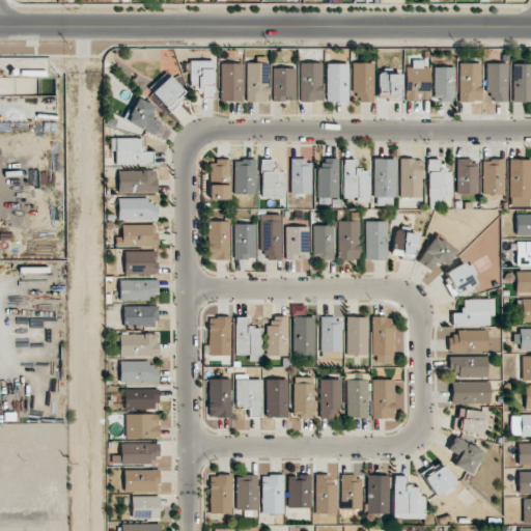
[(213,60),(190,60),(190,86),(202,86),(202,96),(214,96),(213,60)]
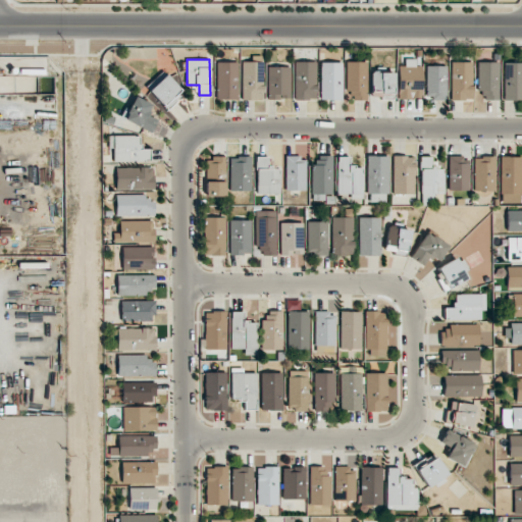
[(399,99),(421,99),(422,66),(415,66),(415,59),(400,59),(399,99)]
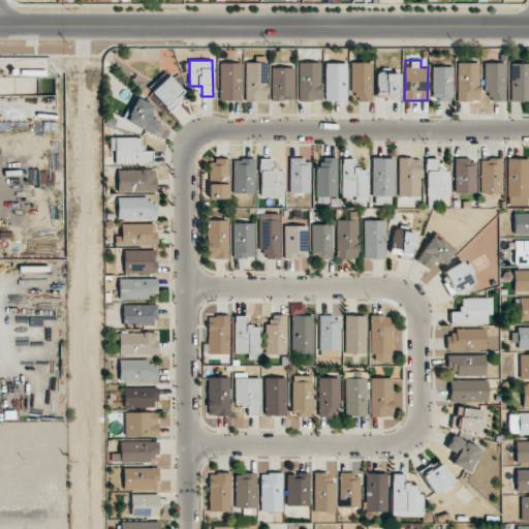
[(245,101),(268,101),(267,62),(245,63),(245,101)]
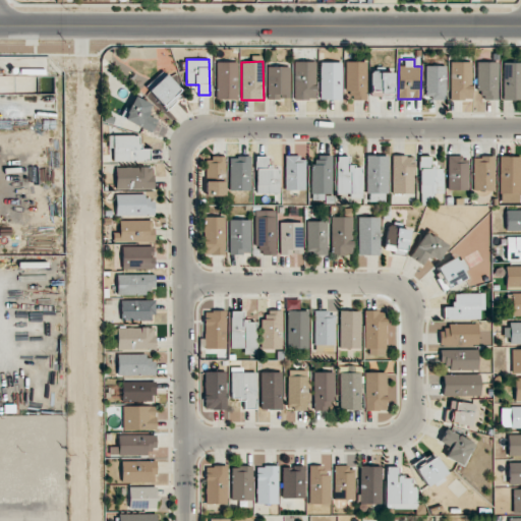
[(315,61),(294,62),(294,100),(315,100),(315,61)]
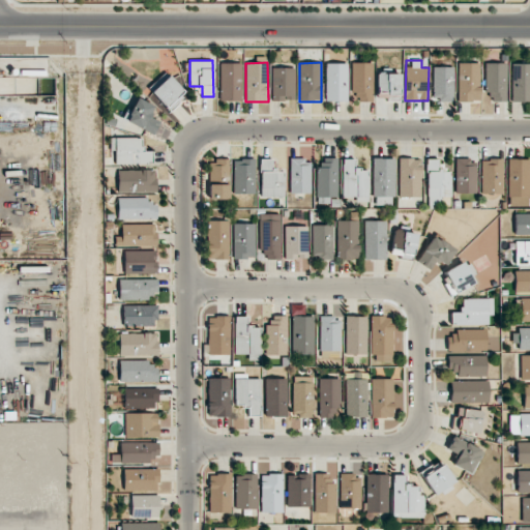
[(373,62),(351,62),(352,93),(358,93),(358,101),(373,101),(373,62)]
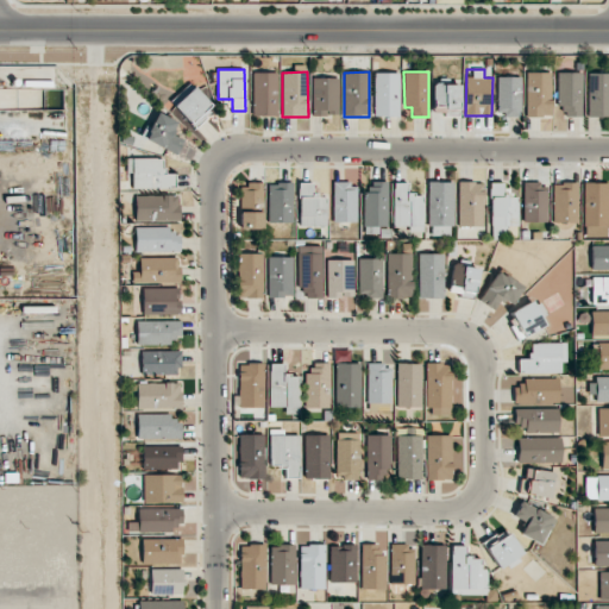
[(551,73),(526,71),(525,117),(551,117),(551,73)]
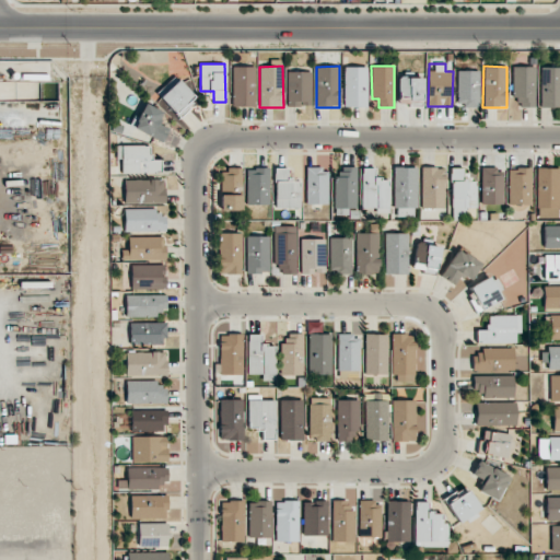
[(254,67),(233,67),(232,106),(254,106),(254,67)]
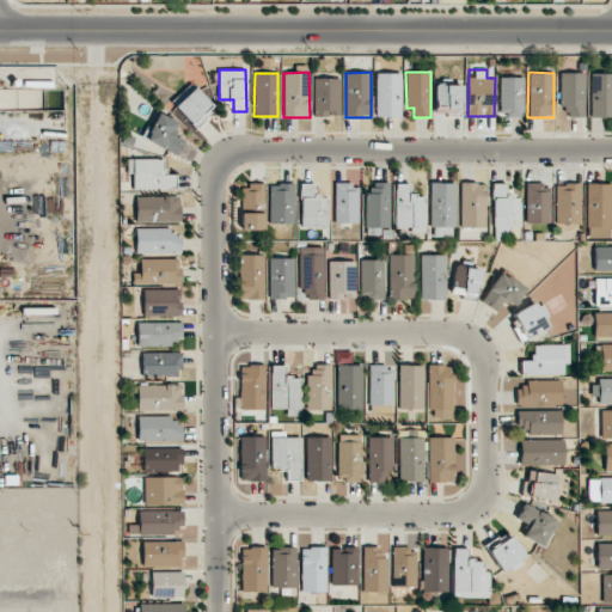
[(401,117),(402,73),(375,73),(375,117),(401,117)]
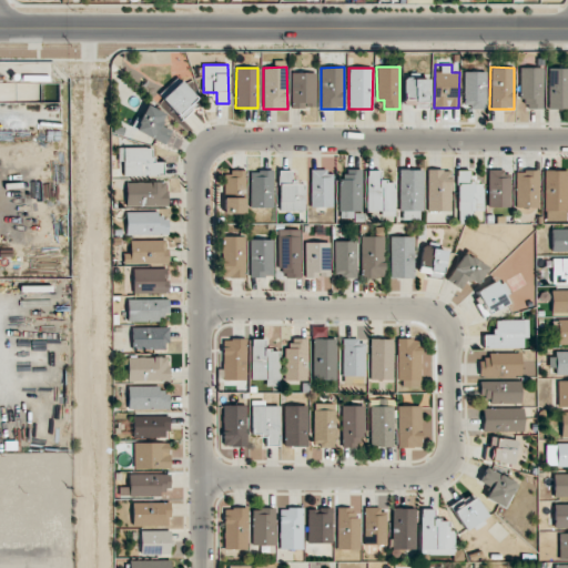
[(543,108),(541,68),(519,68),(519,108),(543,108)]
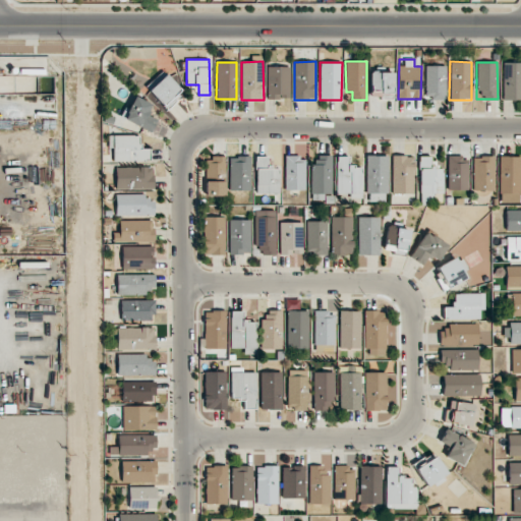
[(502,100),(520,100),(520,62),(502,62),(502,100)]
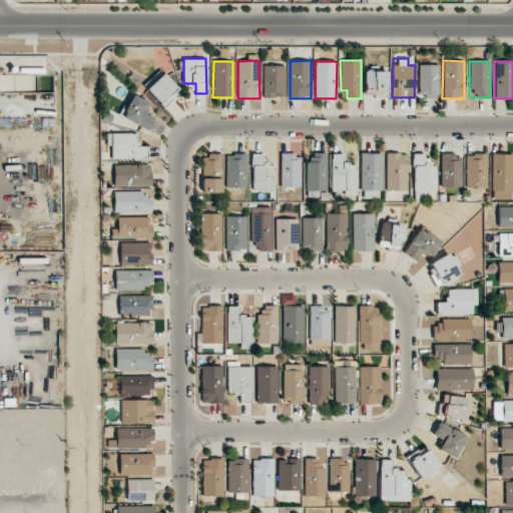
[(439,64),(419,65),(419,97),(439,97),(439,64)]
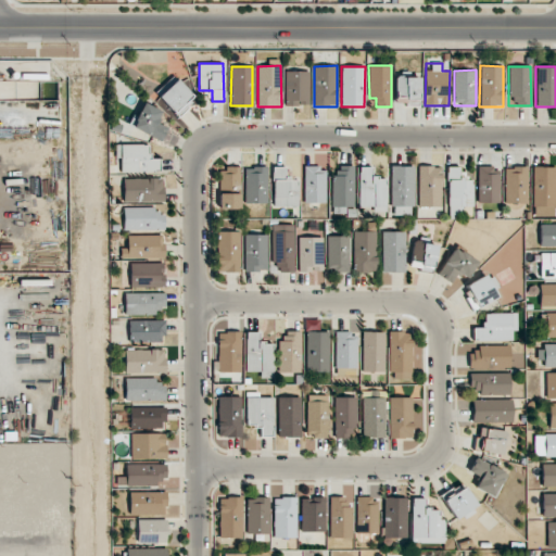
[(308,71),(285,72),(285,105),(310,105),(308,71)]
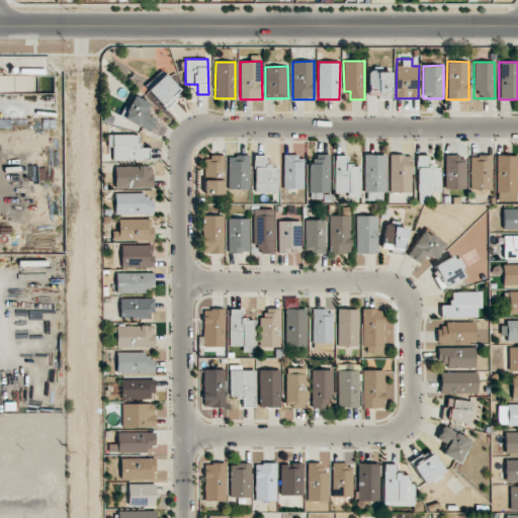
[(368,97),(392,97),(391,72),(368,72),(368,97)]
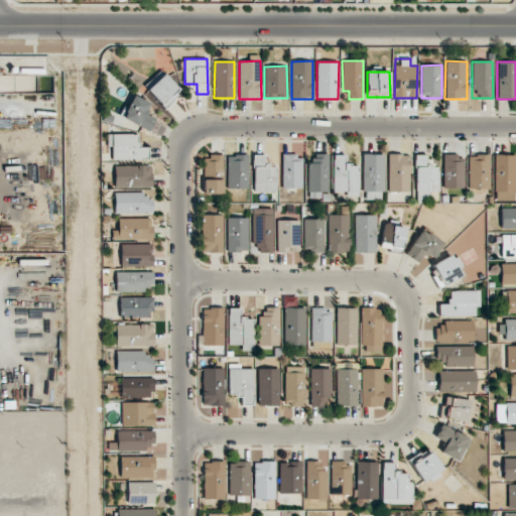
[(164,108),(181,91),(163,74),(146,90),(164,108)]
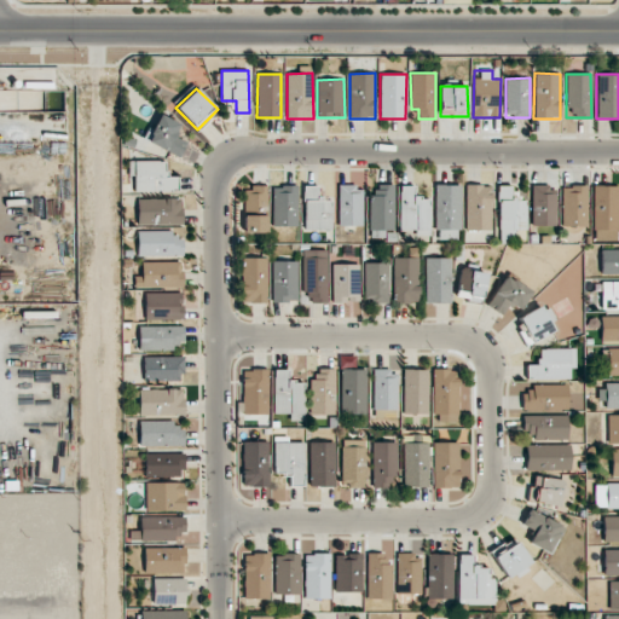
[(186,142),(175,137),(180,122),(157,114),(148,143),(181,156),(186,142)]
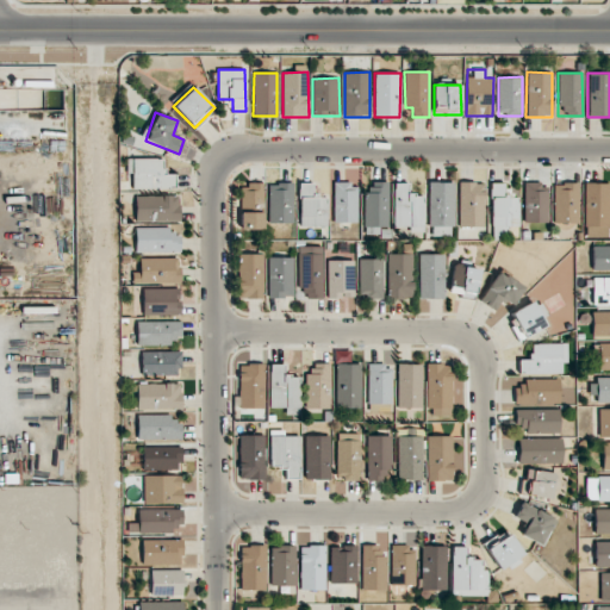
[(165,159),(129,159),(129,188),(176,187),(175,174),(165,174),(165,159)]
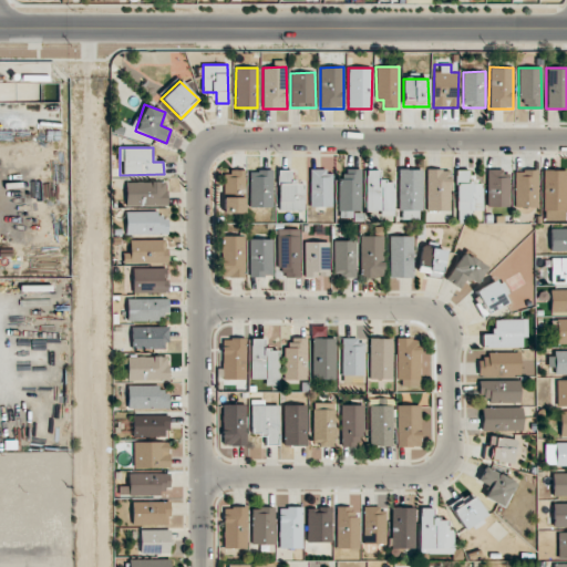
[(340,210),(360,210),(361,169),(340,168),(340,210)]
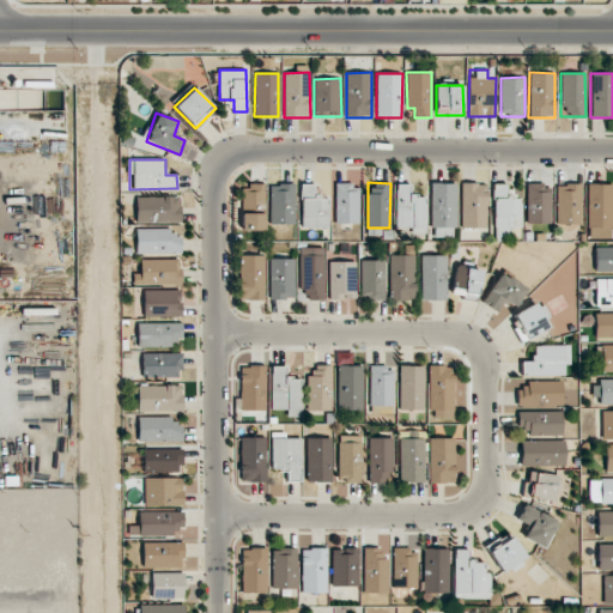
[(456,228),(455,182),(430,183),(431,228),(456,228)]
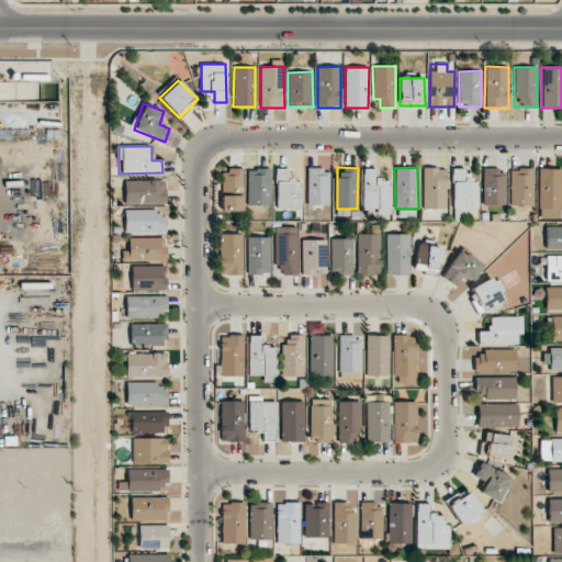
[(221,211),(242,212),(243,169),(222,168),(221,211)]
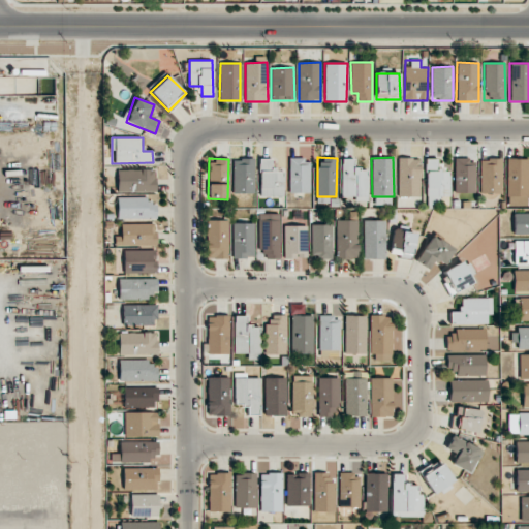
[(274,158),(259,159),(260,196),(284,196),(283,170),(274,172),(274,158)]
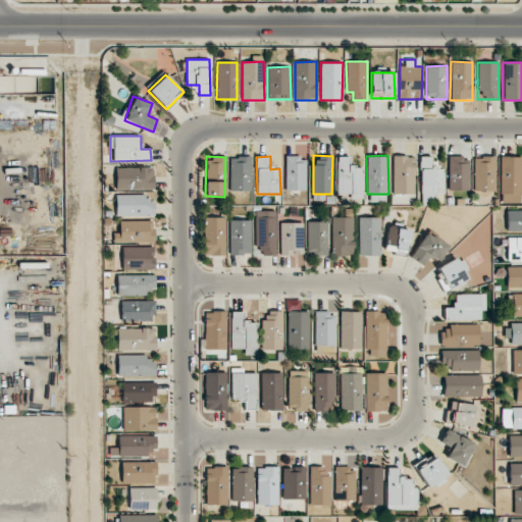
[(362,199),(362,166),(350,166),(350,156),(337,156),(337,194),(350,194),(350,199),(362,199)]
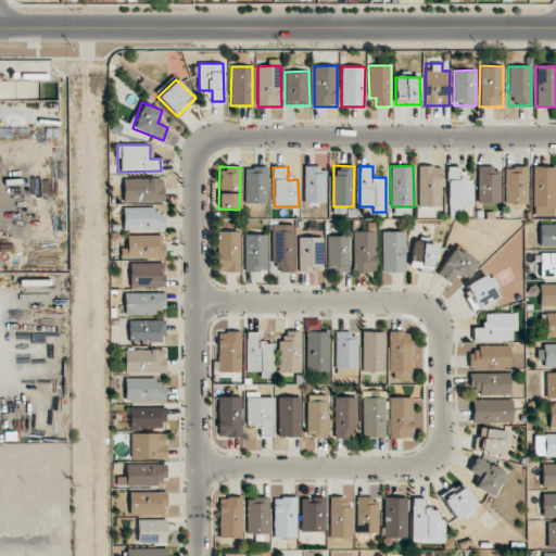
[(441,206),(441,166),(418,166),(418,206),(441,206)]
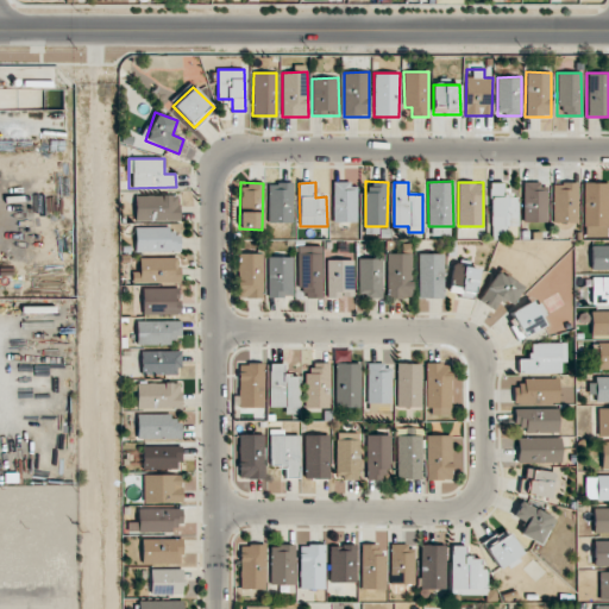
[(491,237),(506,237),(506,226),(518,226),(518,194),(506,194),(506,182),(490,183),(491,237)]
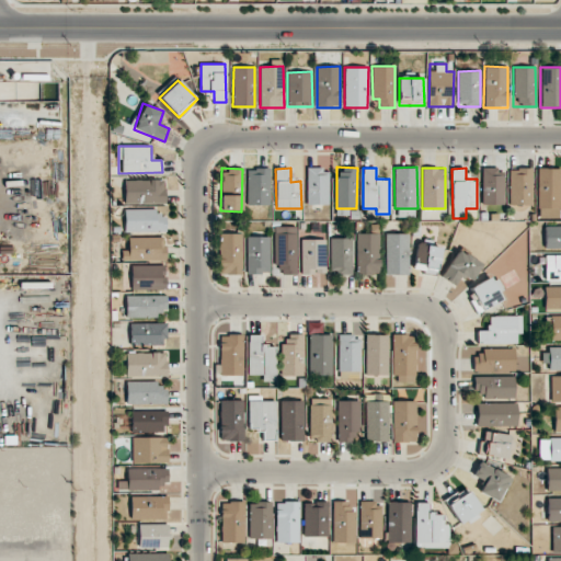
[(504,205),(503,168),(481,168),(482,205),(504,205)]
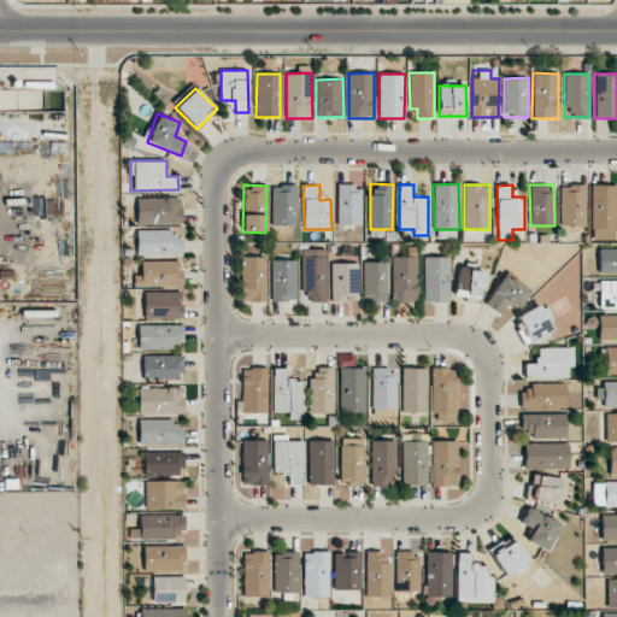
[(272,225),(297,225),(297,186),(272,186),(272,225)]
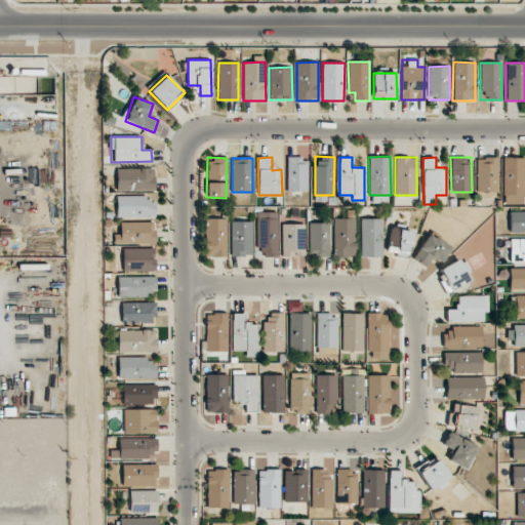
[(287,191),(308,192),(308,158),(287,158),(287,191)]
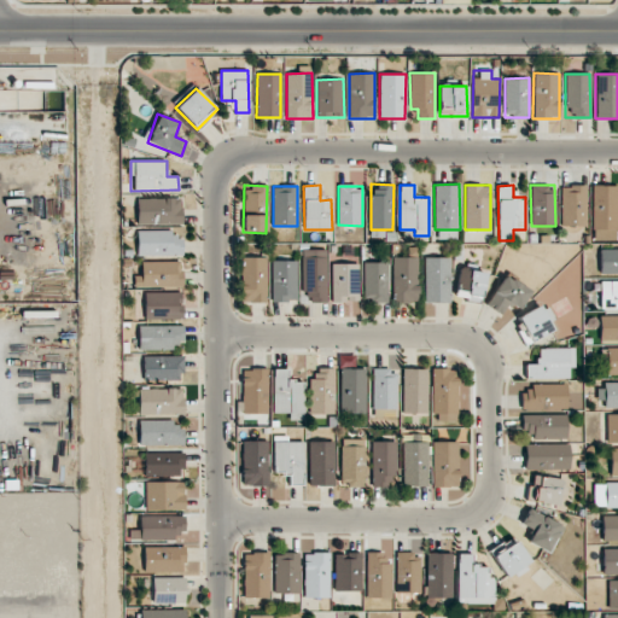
[(560,186),(561,226),(586,226),(586,186),(560,186)]
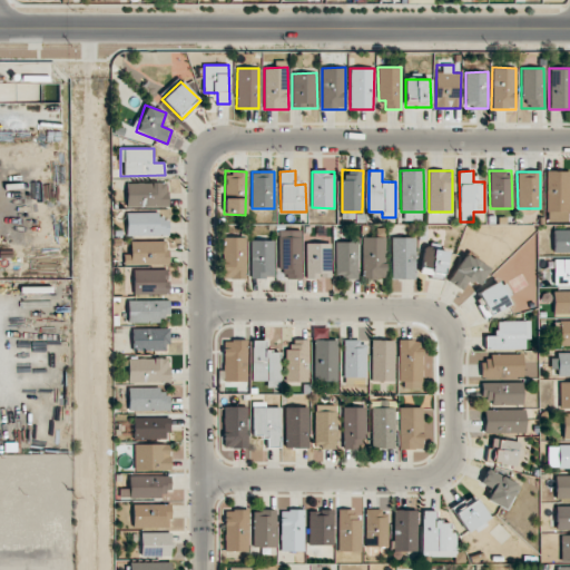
[(547,212),(569,212),(569,172),(546,172),(547,212)]
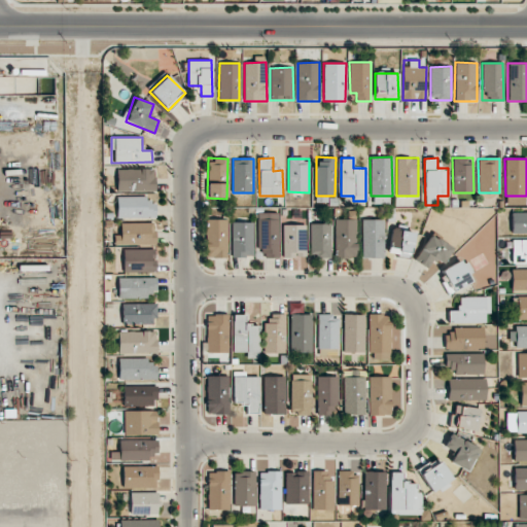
[(154,169),(116,170),(116,191),(155,190),(154,169)]
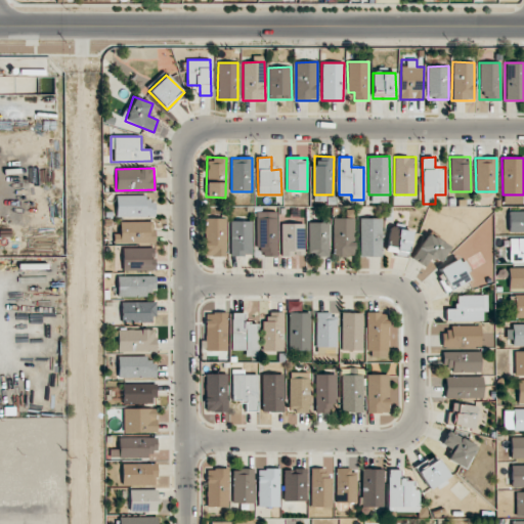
[(116,217),(155,216),(155,197),(116,197),(116,217)]
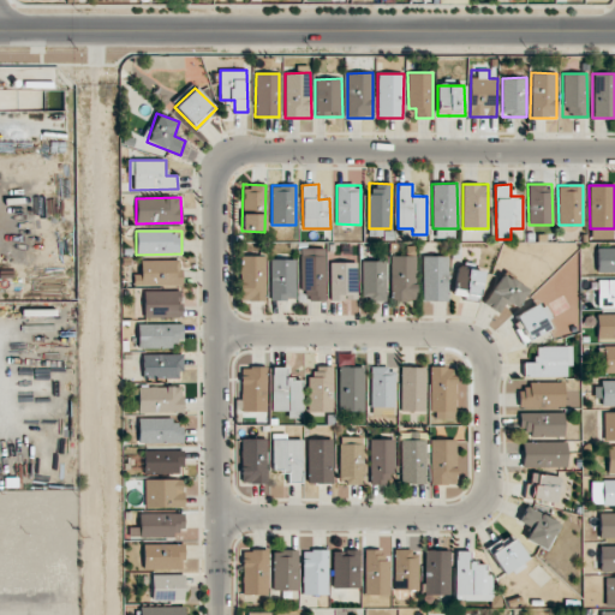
[(326,300),(324,248),(300,249),(302,302),(326,300)]
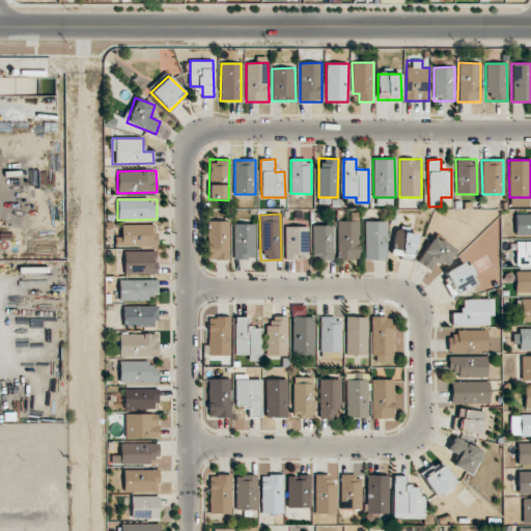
[(530,234),(530,214),(515,214),(515,234),(530,234)]
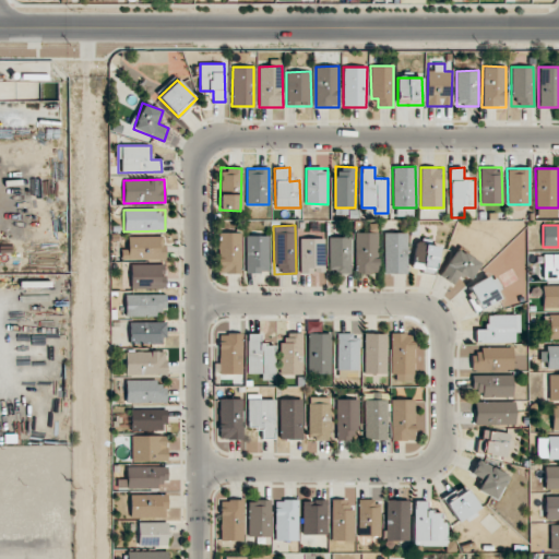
[(241,233),(219,233),(218,273),(241,274),(241,233)]
